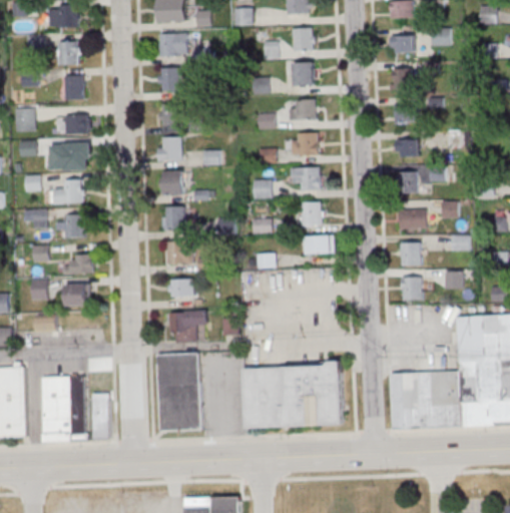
[(185,0),(155,0),(156,22),(185,22),(185,0)]
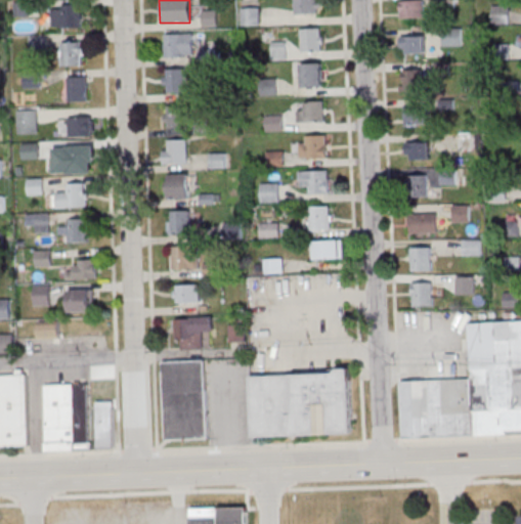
[(316,0),(291,0),(292,13),(316,13),(316,0)]
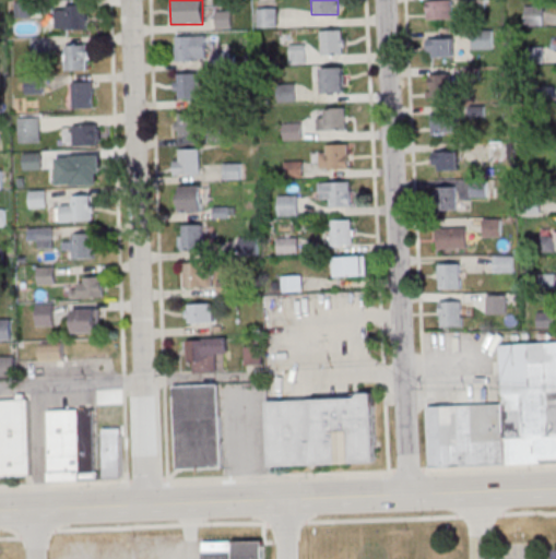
[(450,19),(449,0),(424,0),(424,19),(450,19)]
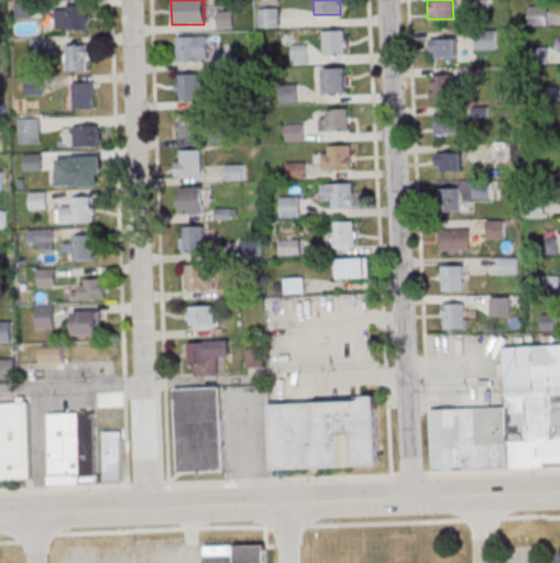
[(545,4),(526,4),(526,25),(545,25),(545,4)]
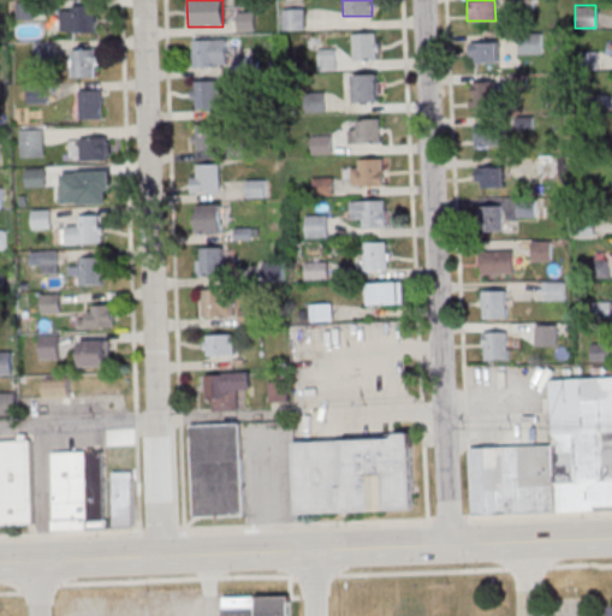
[(93,6),(57,6),(57,33),(93,33),(93,6)]
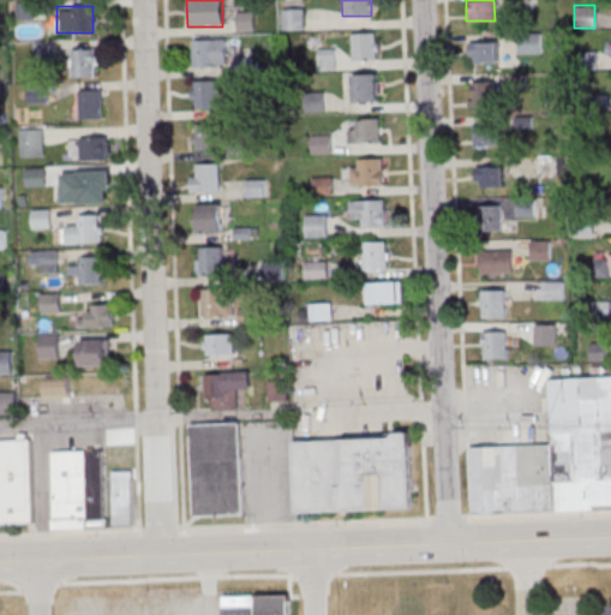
[(301,10),(279,10),(279,31),(301,31),(301,10)]
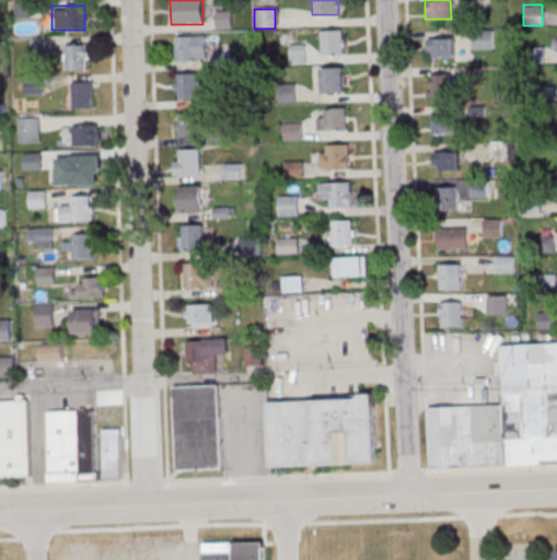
[(230,26),(228,12),(215,14),(217,28),(230,26)]
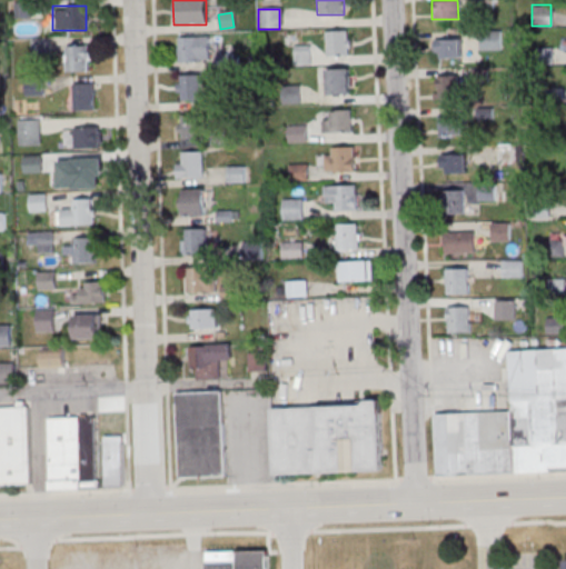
[(348,30),(324,31),(324,56),(348,56),(348,30)]
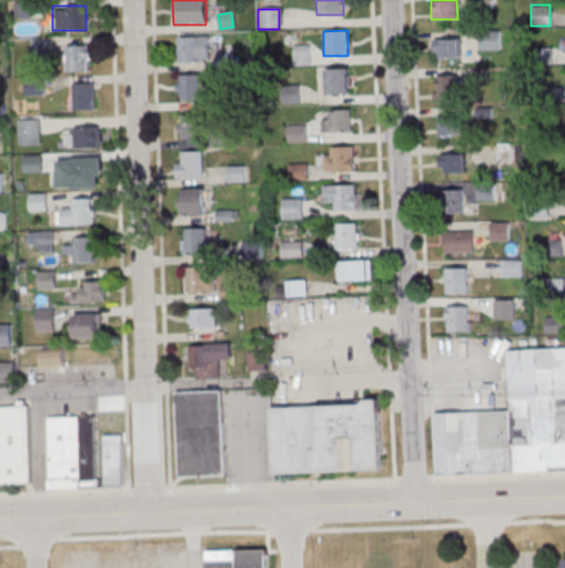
[(497,30),(478,30),(478,50),(497,50),(497,30)]
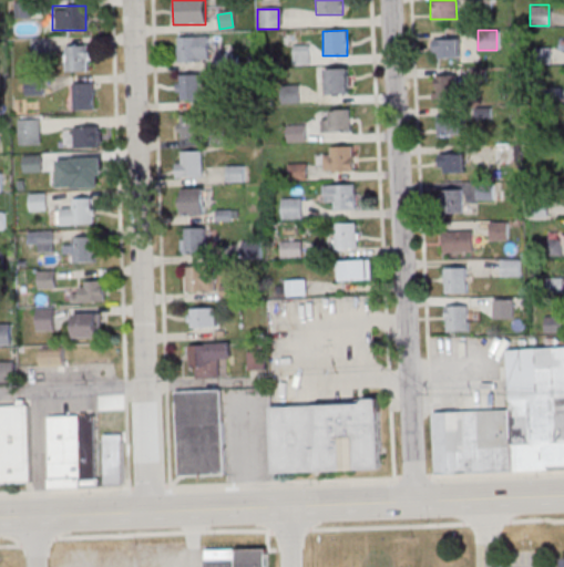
[(175,63),(206,63),(206,38),(175,38),(175,63)]
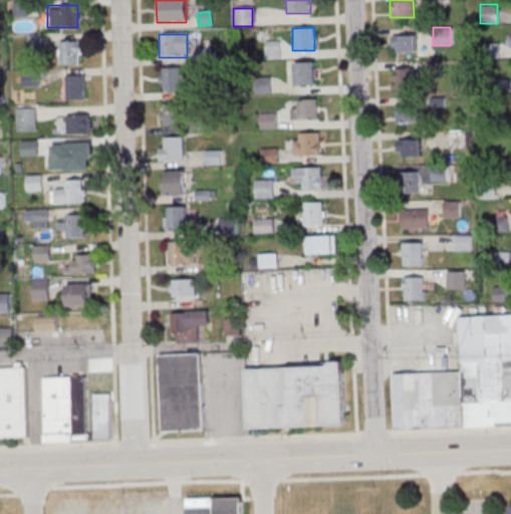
[(391,52),(416,52),(416,35),(391,35),(391,52)]
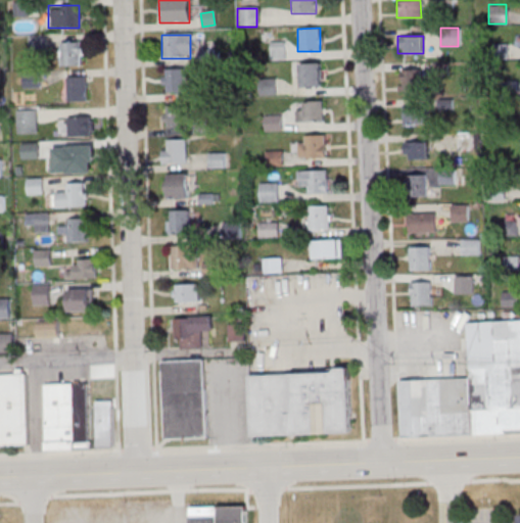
[(59,65),(82,65),(82,42),(59,42),(59,65)]
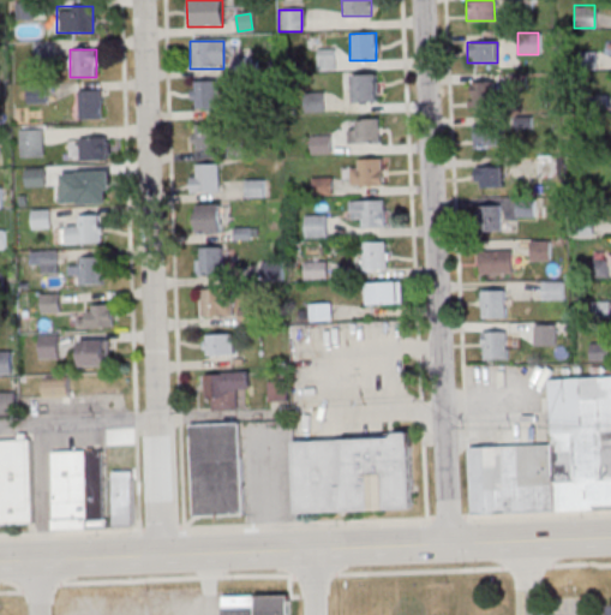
[(351,102),(376,102),(376,75),(351,75),(351,102)]
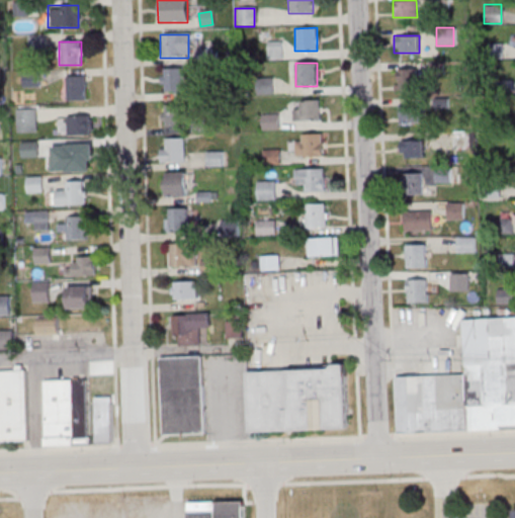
[(181,69),(162,69),(162,93),(181,93),(181,69)]
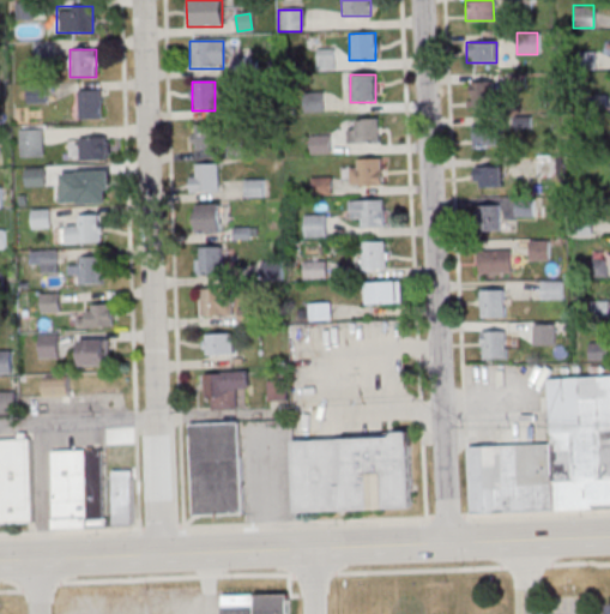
[(491,82),(466,82),(466,107),(491,107),(491,82)]
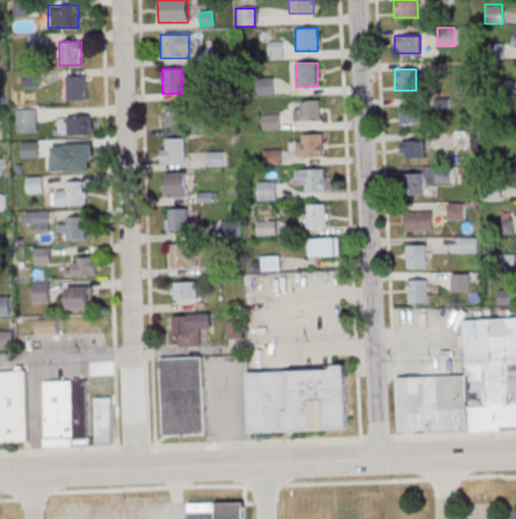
[(20,72),(20,87),(40,87),(40,72),(20,72)]
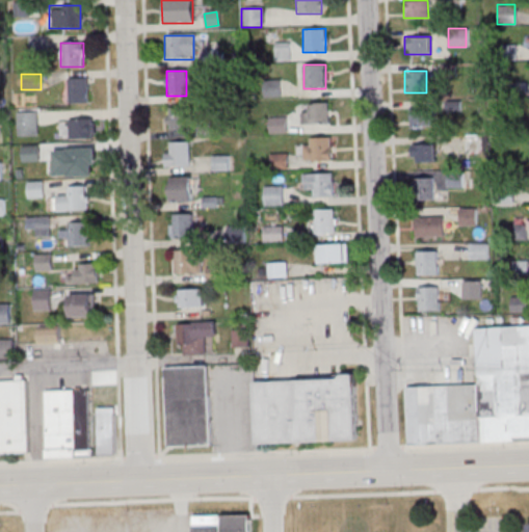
[(86,77),(68,77),(68,102),(86,102),(86,77)]
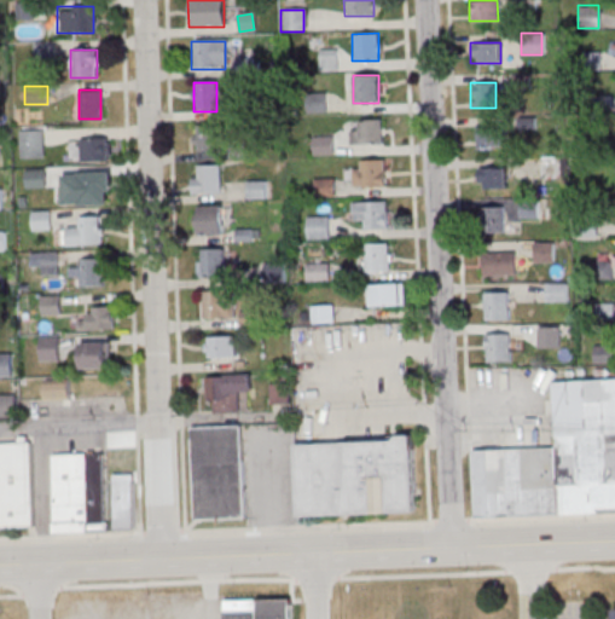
[(379,143),(379,119),(359,119),(359,131),(348,131),(348,143),(379,143)]
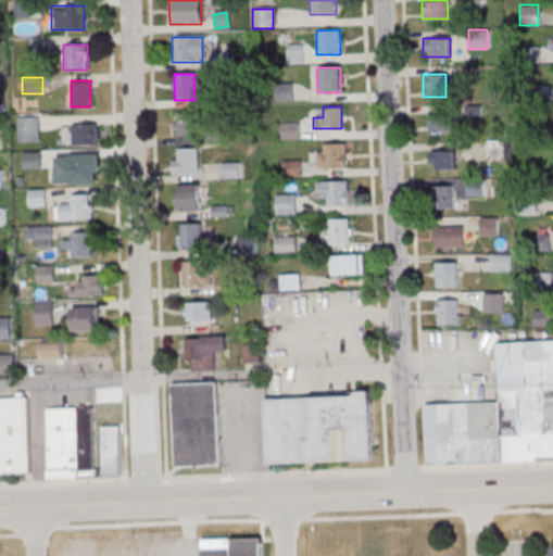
[(197,113),(174,112),(173,136),(196,137),(197,113)]
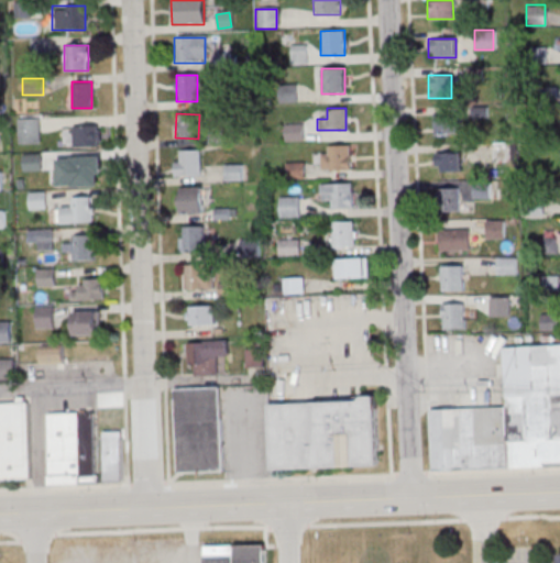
[(459,114),(431,114),(431,134),(459,134),(459,114)]
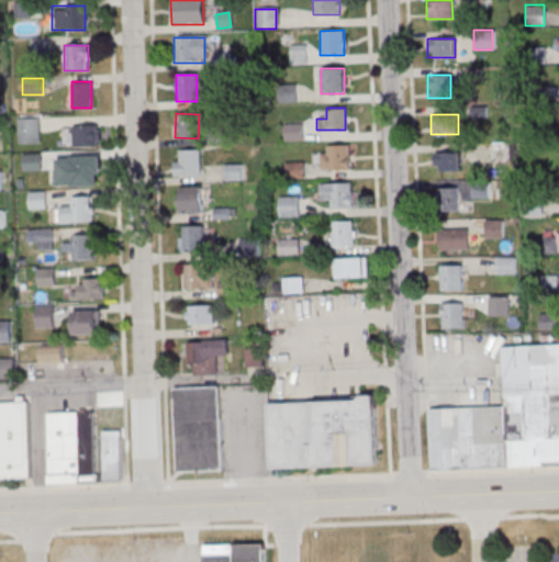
[(38,143),(38,117),(17,117),(17,143),(38,143)]
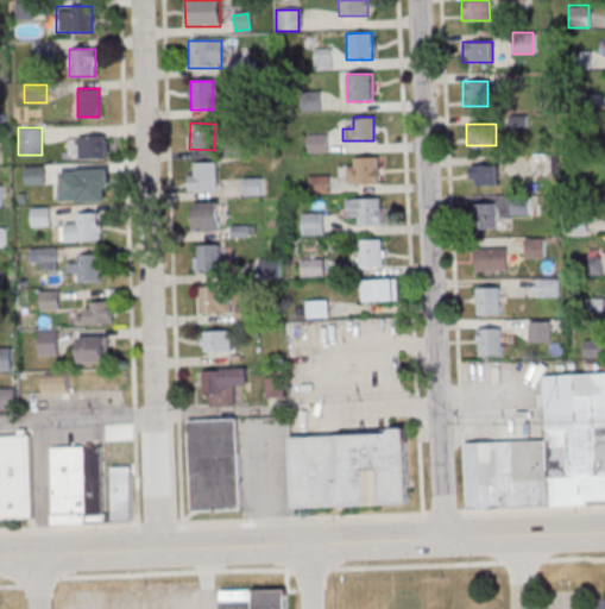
[(325,151),(325,135),(306,136),(307,151),(325,151)]
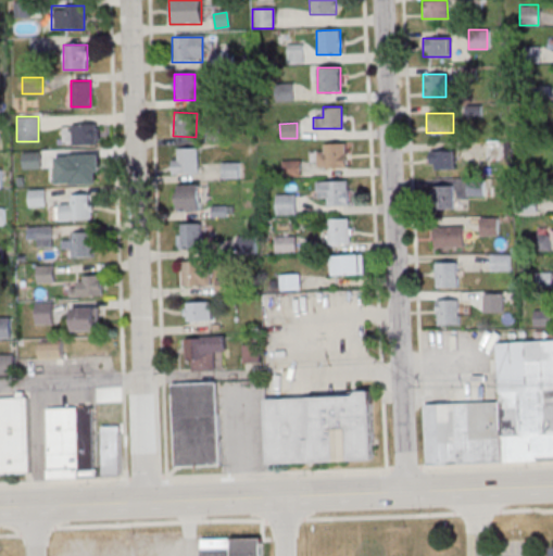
[(97,144),(98,124),(71,124),(71,144),(97,144)]
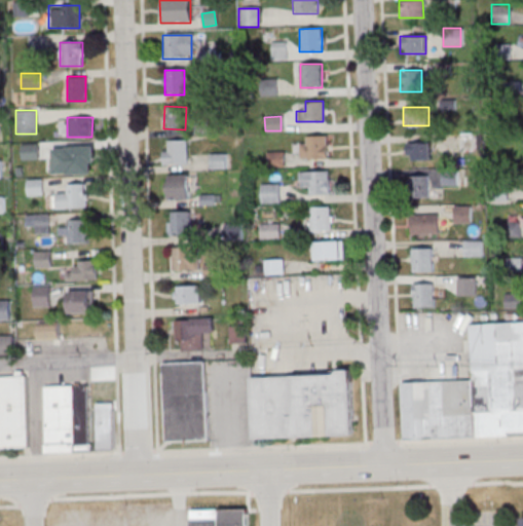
[(326,136),(298,136),(298,159),(326,159),(326,136)]
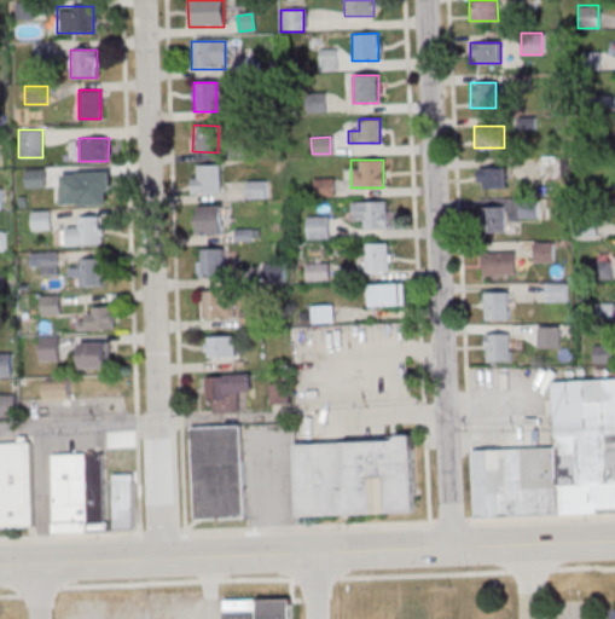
[(218,195),(218,167),(191,167),(191,195),(218,195)]
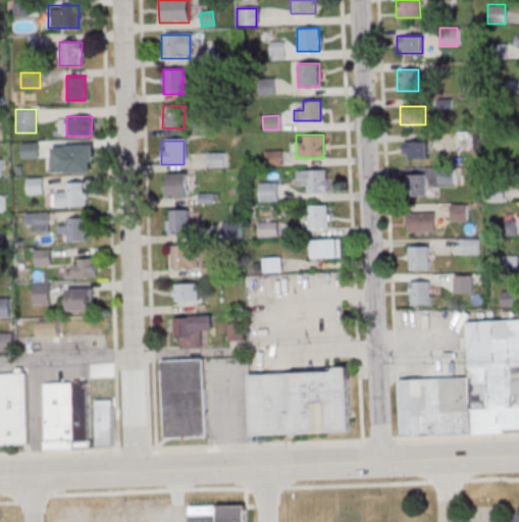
[(426,142),(402,142),(402,159),(426,159),(426,142)]
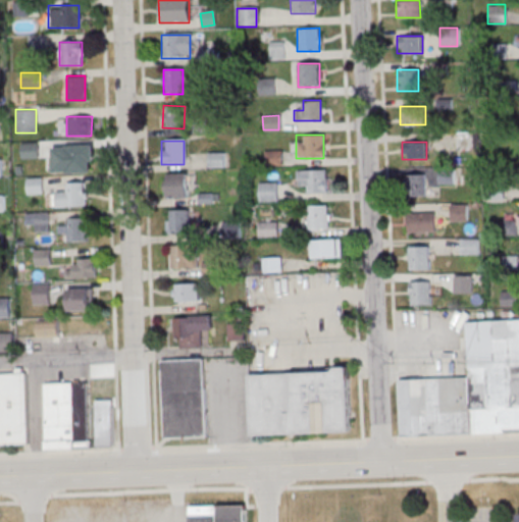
[(37,143),(18,143),(18,158),(37,158),(37,143)]
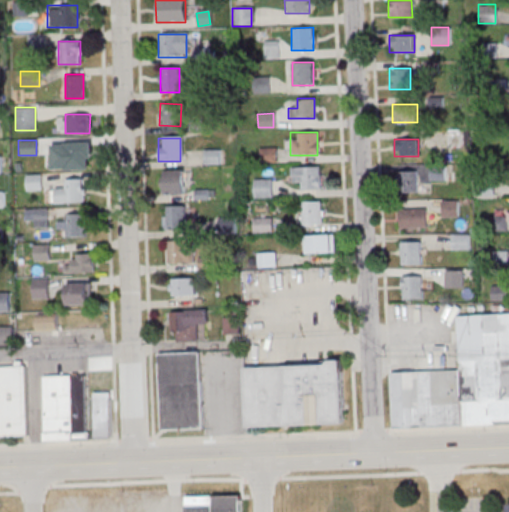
[(85,167),(85,143),(66,143),(66,167),(85,167)]
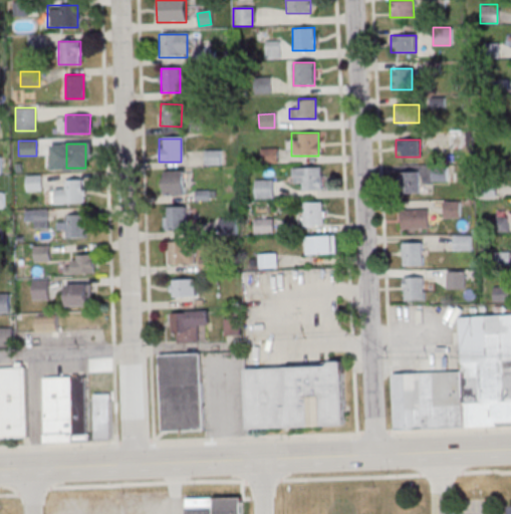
[(431,181),(445,181),(445,167),(431,167),(431,181)]
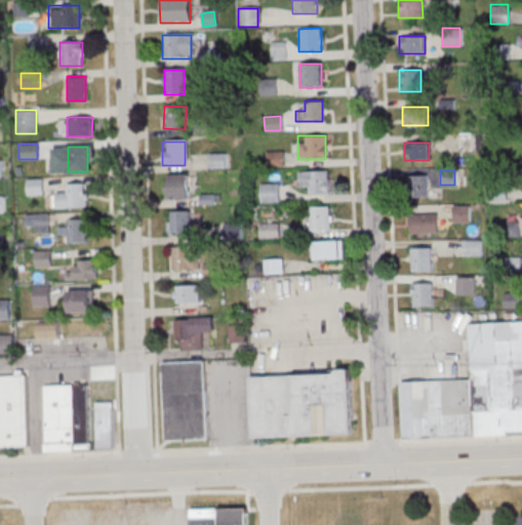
[(328,171),(297,171),(297,188),(307,188),(307,194),(328,194),(328,171)]
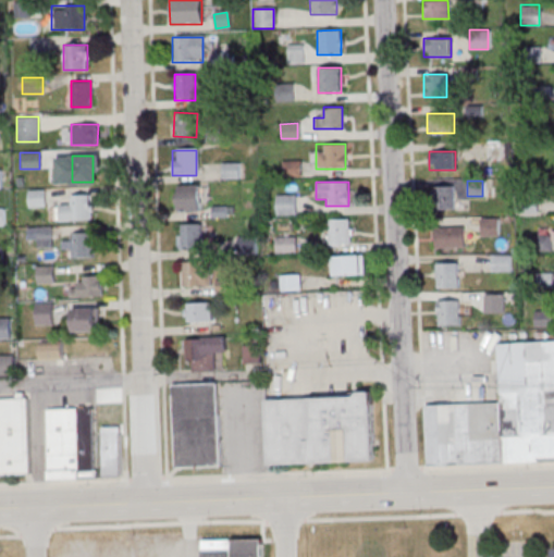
[(173,186),(173,212),(199,212),(199,186),(173,186)]
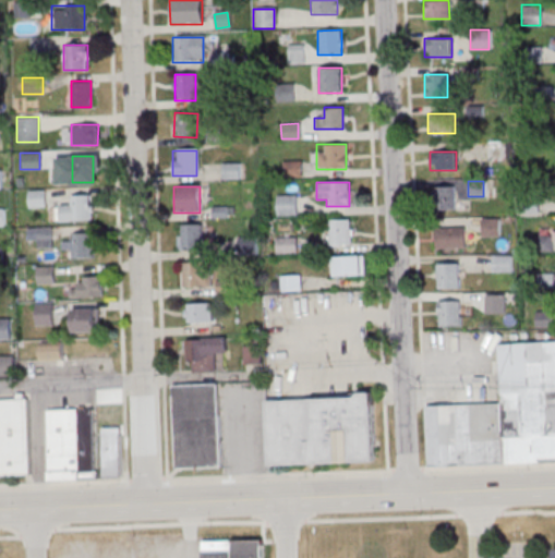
[(453,186),(434,186),(434,209),(453,209),(453,186)]
